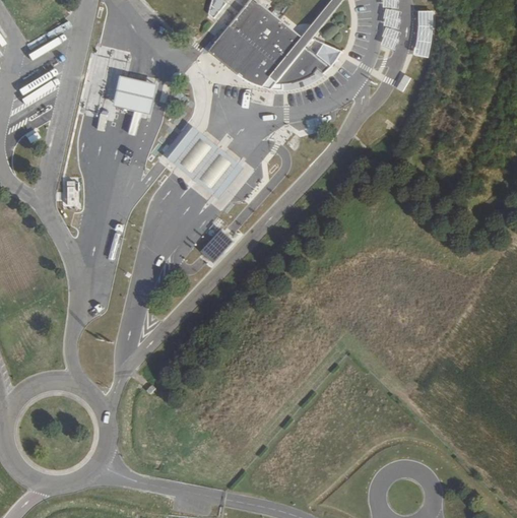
[(212,17),(224,2),(221,0),(211,0),(210,2),(208,9),(207,13),(212,17)]
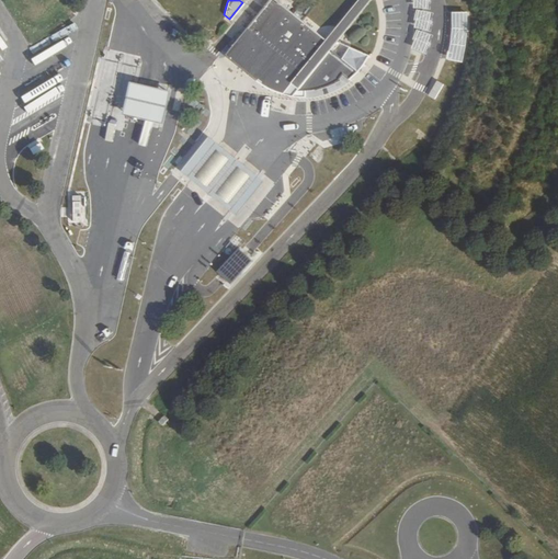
[(354,70),(327,48),(320,43),(323,40),(274,0),(266,0),(224,55),(263,86),(280,92),(289,94),(302,95),(302,90),(312,89),(338,79),(341,75),(348,79),(354,70)]
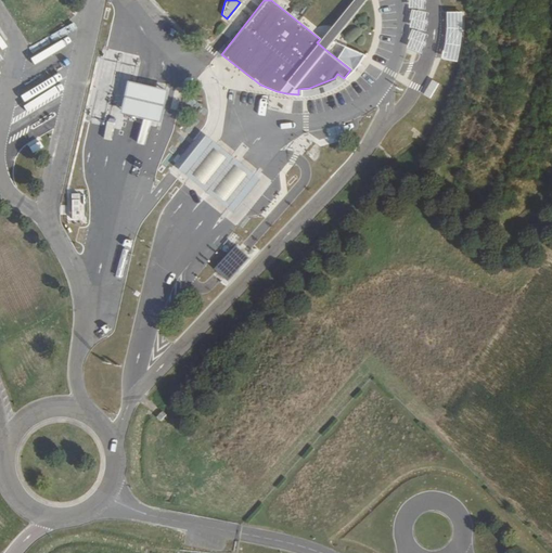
[(352,0),(320,39),(317,42),(323,48),(330,41),(363,0),(352,0)]
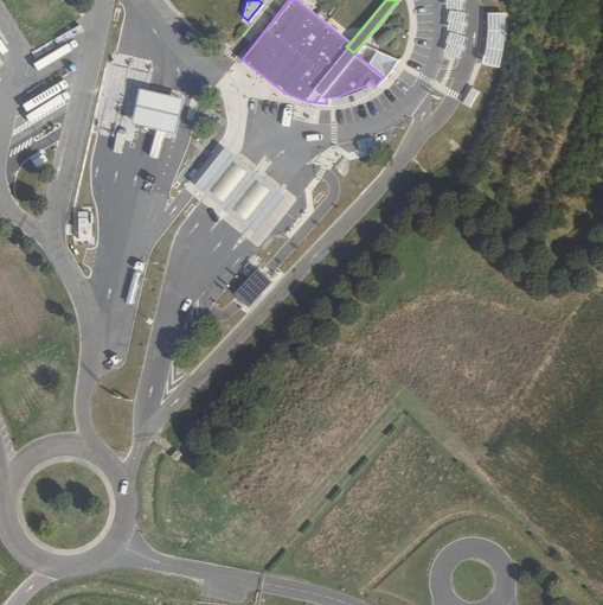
[(143,88),(135,122),(177,133),(185,99),(143,88)]
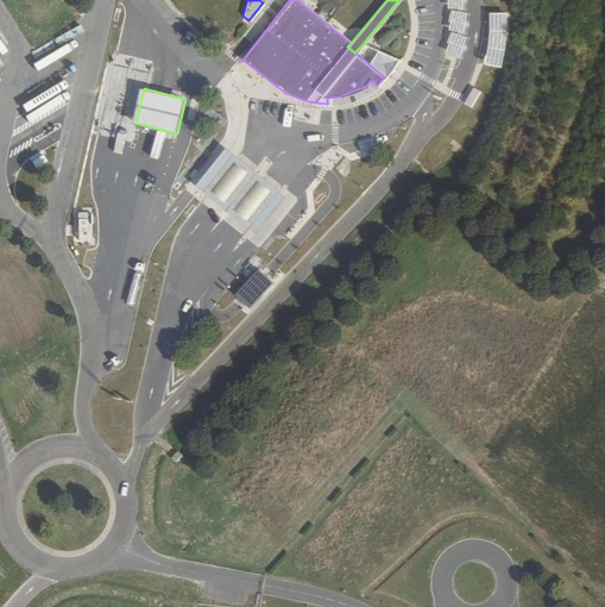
[(266,181),(226,149),(196,186),(237,219),(256,235),(287,198),(266,181)]
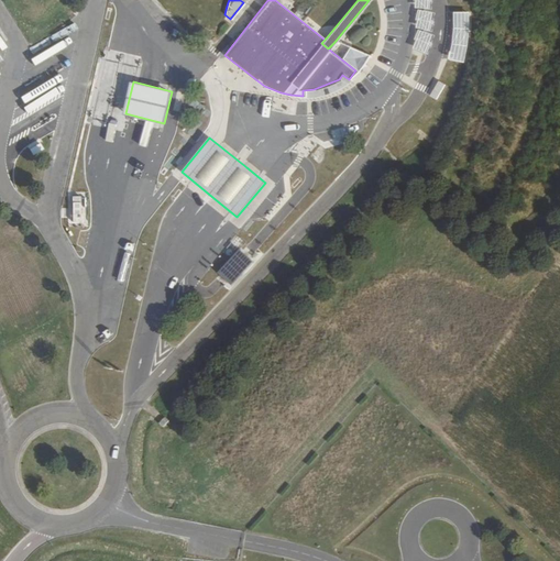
[(125,175),(132,177),(138,158),(131,156),(125,175)]
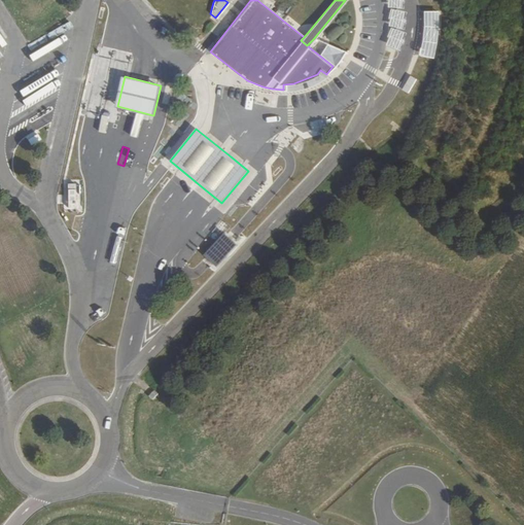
[(136,224),(131,245),(139,247),(144,226),(136,224)]
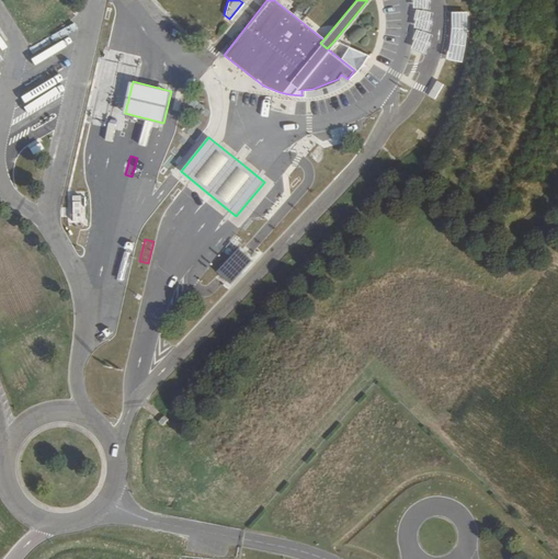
[(227,282),(249,258),(242,252),(236,247),(214,271),(220,275),(227,282)]
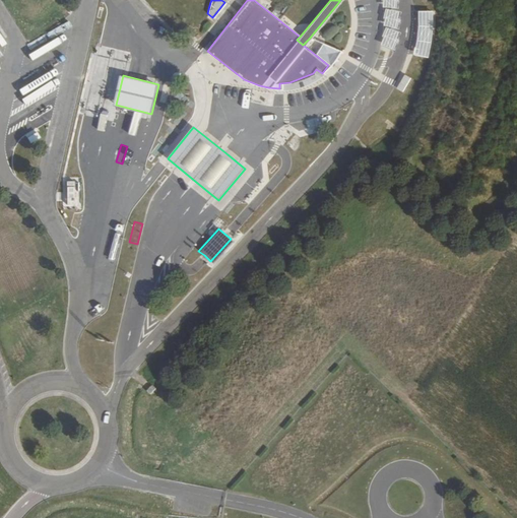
[(149,383),(144,389),(147,392),(153,386),(149,383)]
